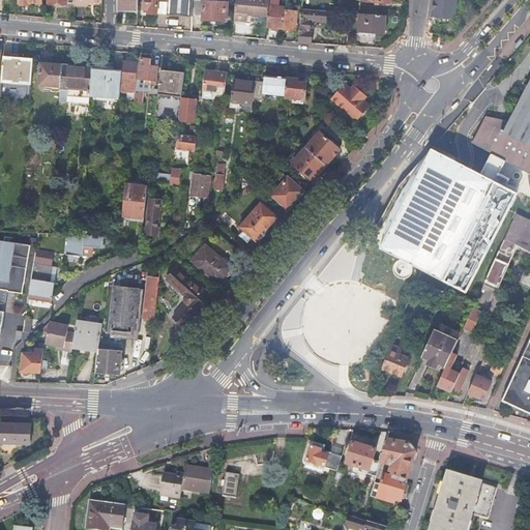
[(118,0),(118,10),(128,10),(139,11),(139,0),(118,0)]
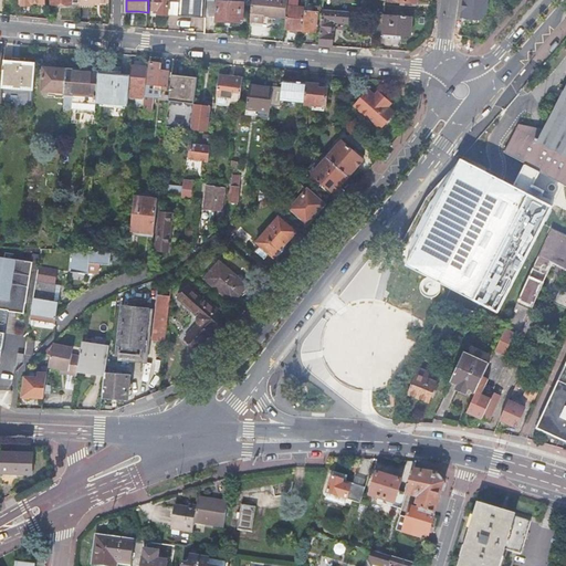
[(153,0),(154,11),(160,11),(160,14),(165,16),(169,16),(169,14),(169,0),(153,0)]
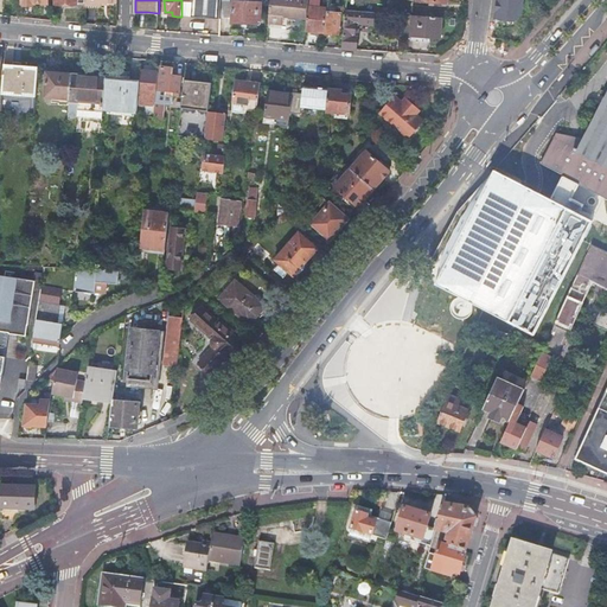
[(193,0),(181,0),(181,16),(192,18),(193,0)]
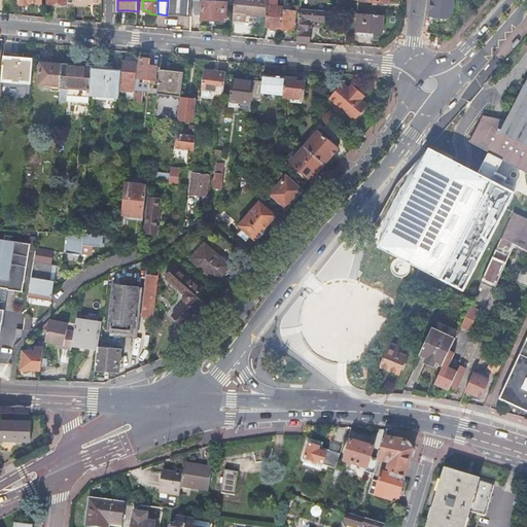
[(168,0),(167,15),(179,16),(192,18),(192,15),(192,2),(192,0),(168,0)]
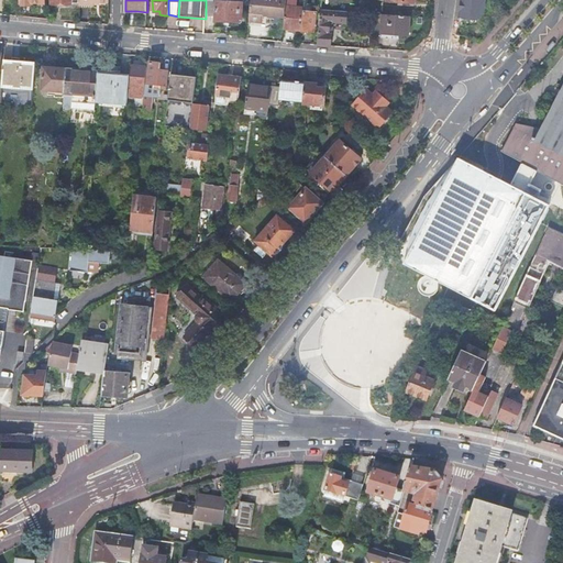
[(243,0),(216,0),(216,22),(228,22),(240,23),(240,19),(243,20),(243,0)]
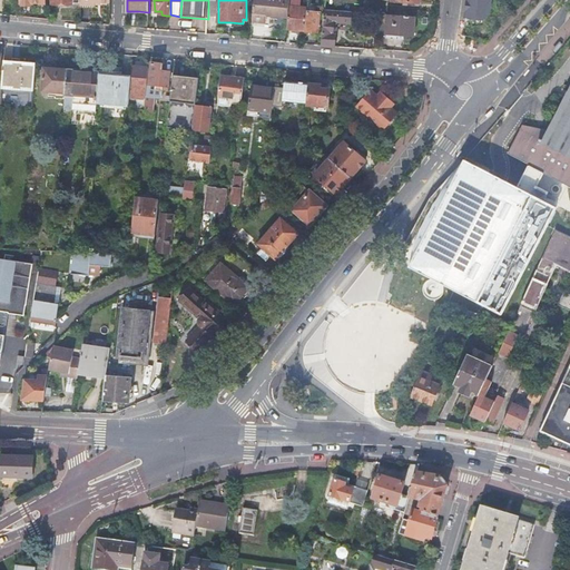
[(290,6),(290,0),(254,0),(253,22),(259,23),(266,23),(266,16),(288,18),(290,6)]
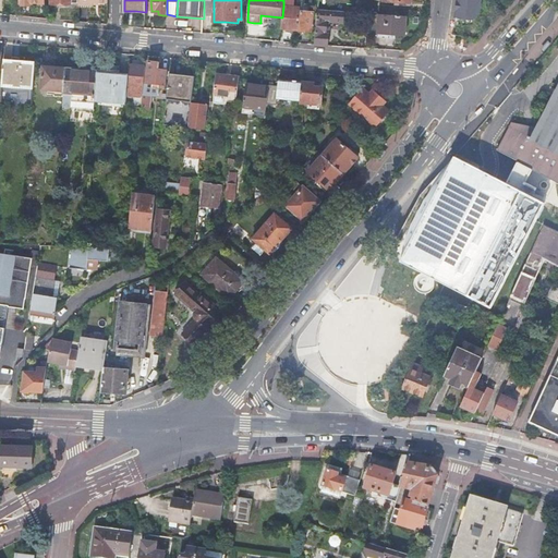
[(480,14),(481,0),(456,0),(456,3),(453,17),(473,21),(480,14)]
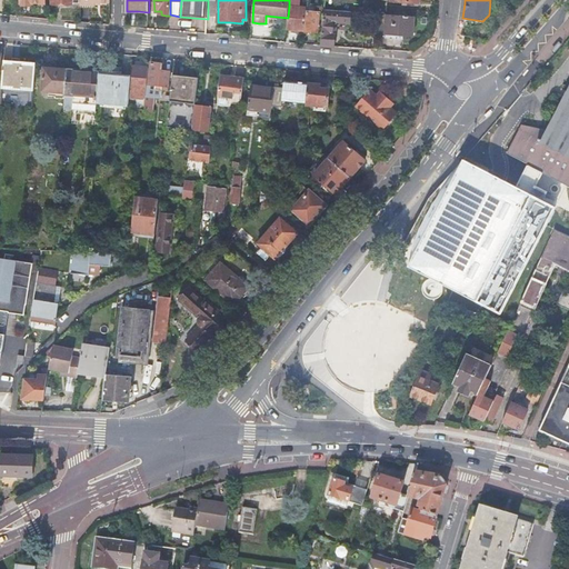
[(307,8),(289,6),(288,18),(287,30),(296,31),(305,31),(307,8)]
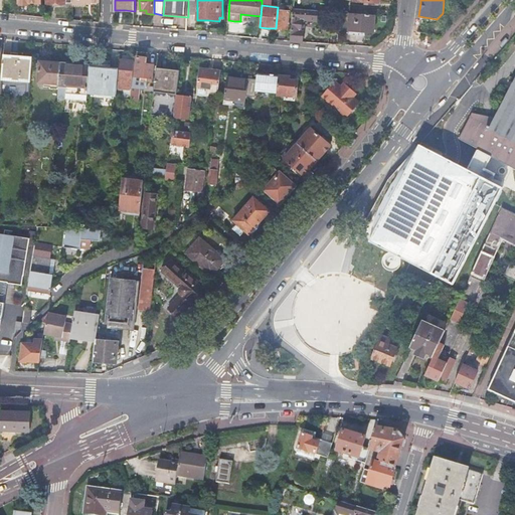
[(291,41),(303,42),(304,33),(304,25),(301,24),(302,20),(317,21),(318,11),(294,9),(291,41)]
